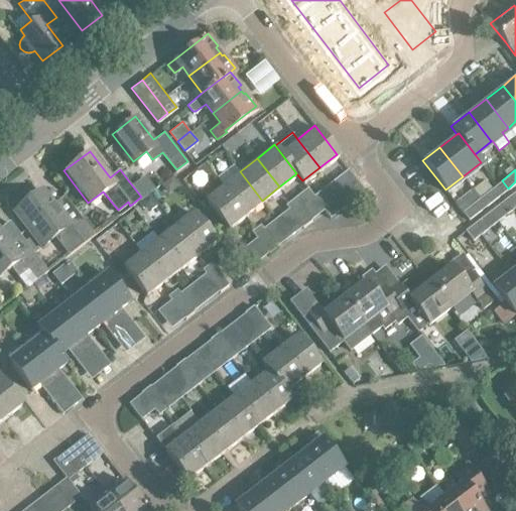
[(262,201),(240,171),(223,184),(245,214),(262,201)]
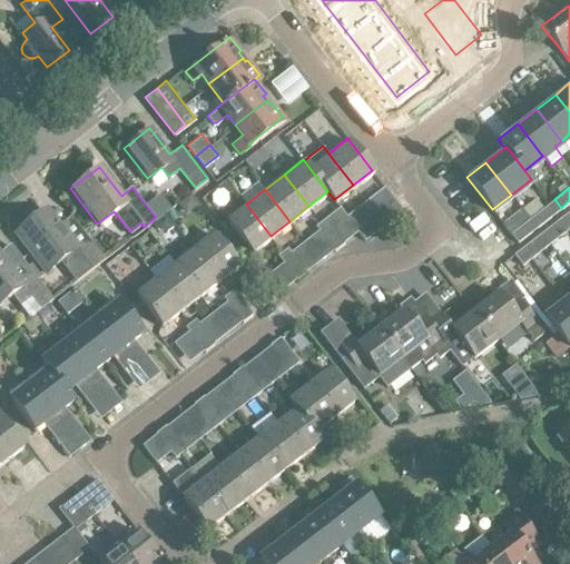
[(371,196),(361,204),(371,216),(380,208),(371,196)]
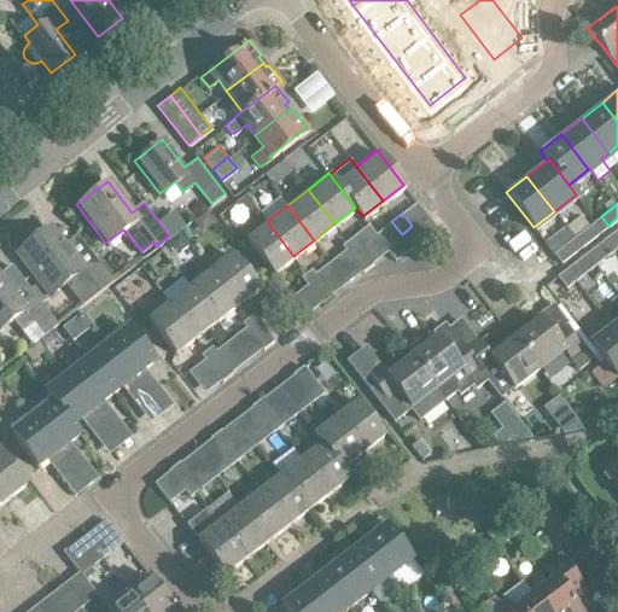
[(293,256),(267,221),(246,238),(273,272),(293,256)]
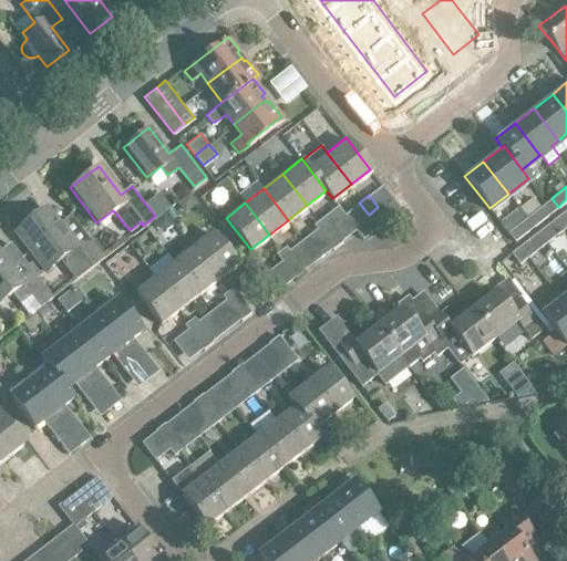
[(507,230),(527,216),(518,205),(500,220),(507,230)]
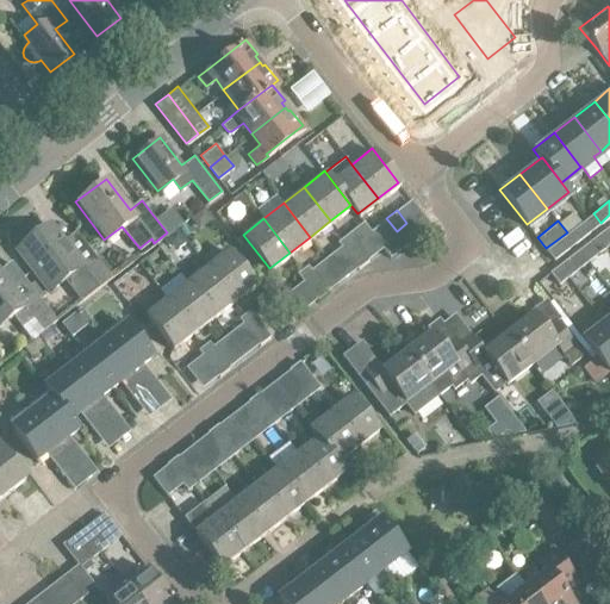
[(590,230),(583,220),(567,232),(574,242),(590,230)]
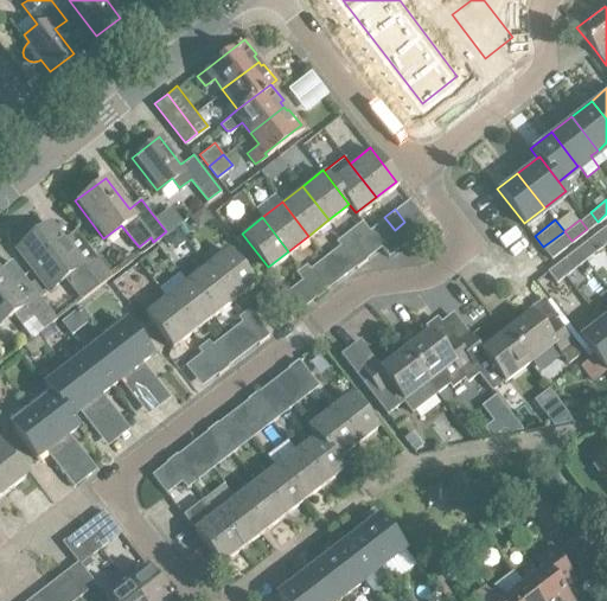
[(414,234),(404,222),(395,230),(403,242),(404,243),(415,235),(414,234)]
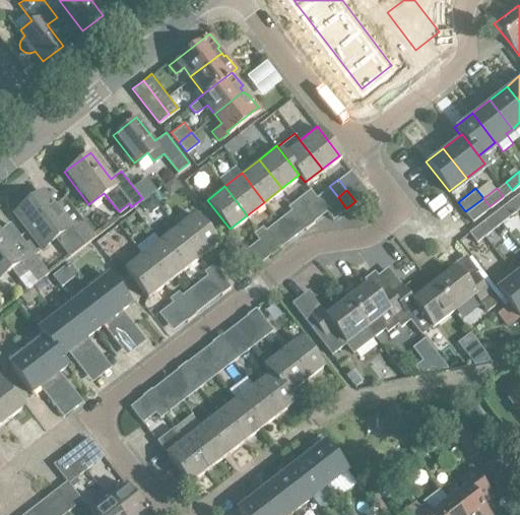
[(40,191),(13,211),(41,246),(55,235),(69,223),(71,221),(56,202),(55,201),(51,204),(40,191)]
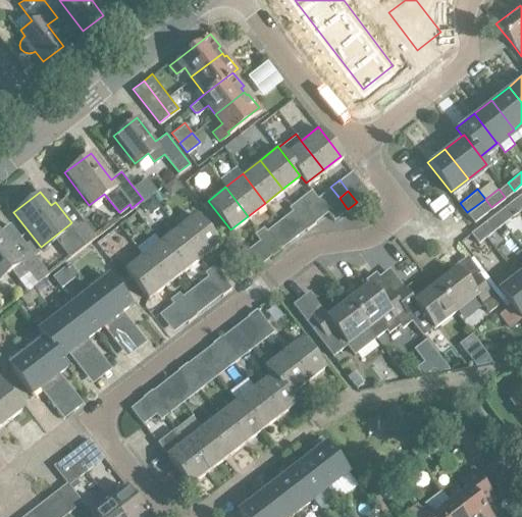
[(514,198),(506,204),(514,214),(521,208),(514,198)]
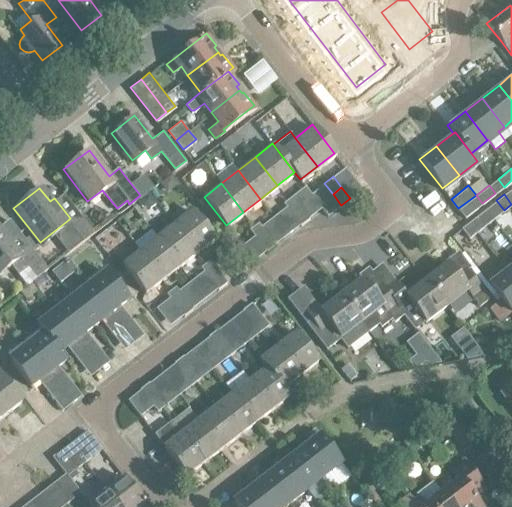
[(301,206),(292,195),(284,202),(287,206),(292,213),(301,206)]
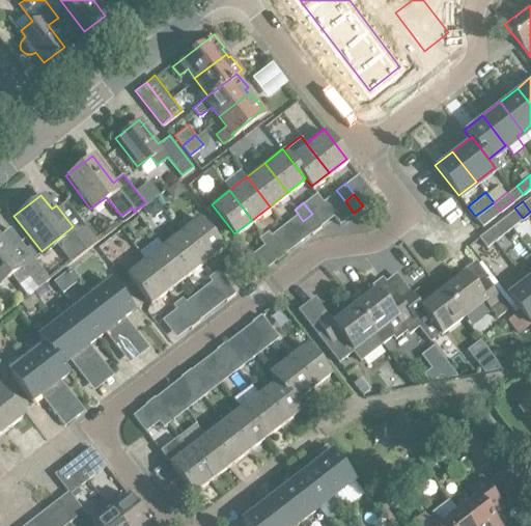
[(494,202),(476,216),(482,224),(500,211),(494,202)]
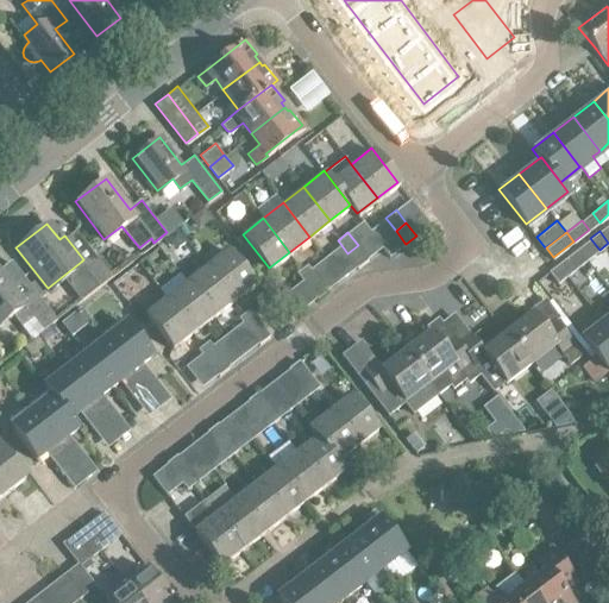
[(368,257),(358,245),(347,253),(357,265),(358,267),(369,258),(368,257)]
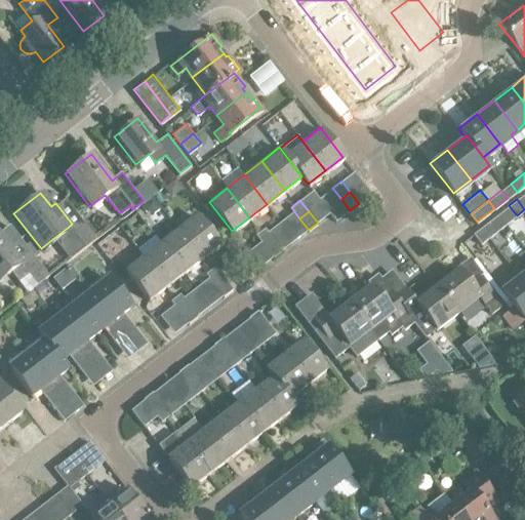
[(196,215),(177,229),(200,257),(218,244),(196,215)]
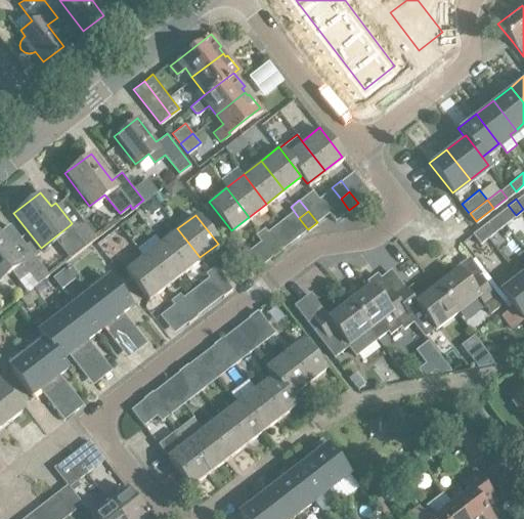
[(84,220),(73,229),(68,233),(80,248),(95,235),(84,220)]
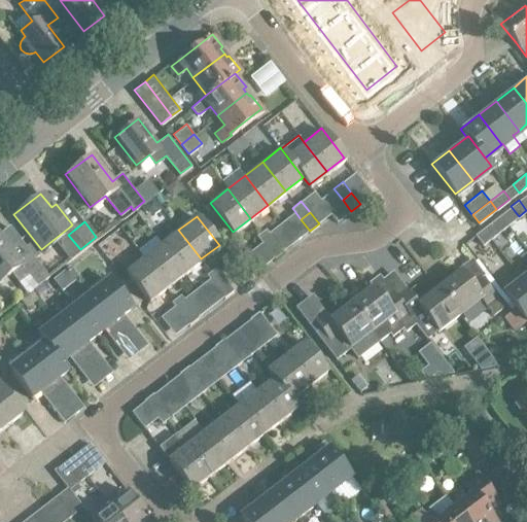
[(499,232),(491,221),(484,228),(491,238),(499,232)]
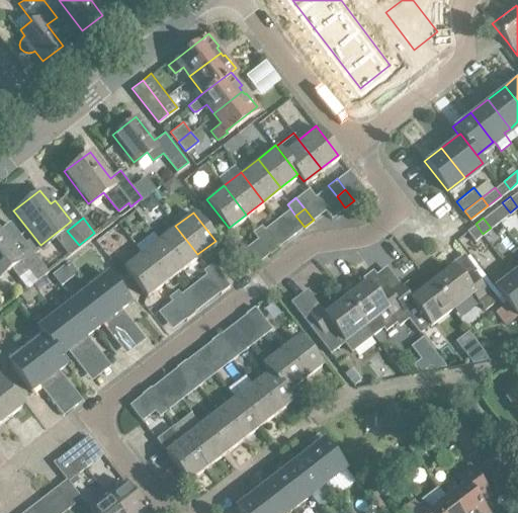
[(270,235),(264,228),(261,224),(253,231),(258,237),(261,242),(270,235)]
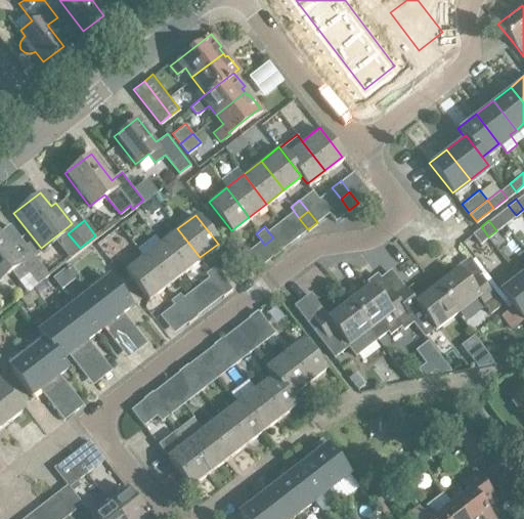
[(488,236),(481,226),(473,232),(480,243),(488,236)]
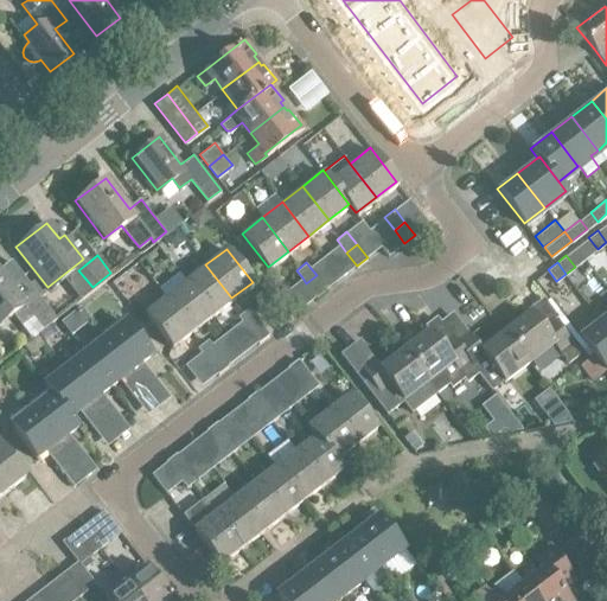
[(205,264),(185,281),(211,314),(231,298),(205,264)]
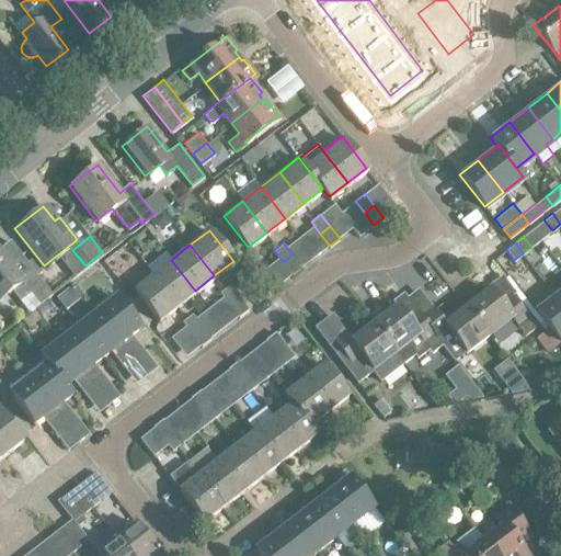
[(21,279),(7,261),(0,251),(0,296),(12,287),(20,298),(31,291),(39,302),(52,293),(34,269),(21,279)]
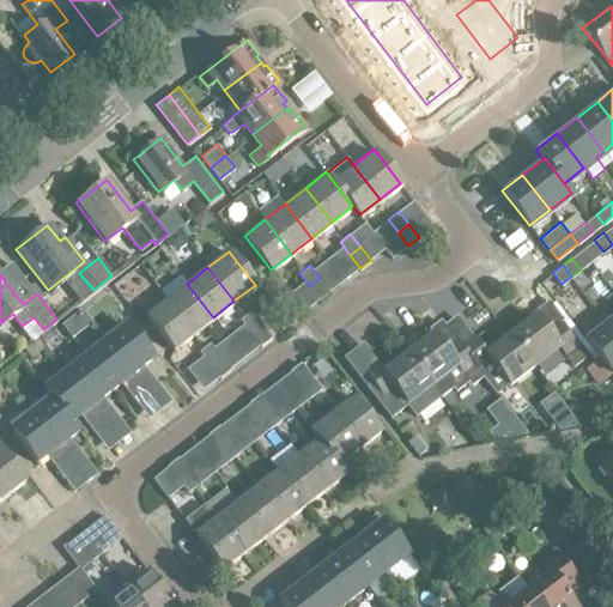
[(327,287),(320,278),(309,286),(319,298),(320,299),(331,291),(329,290),(327,287)]
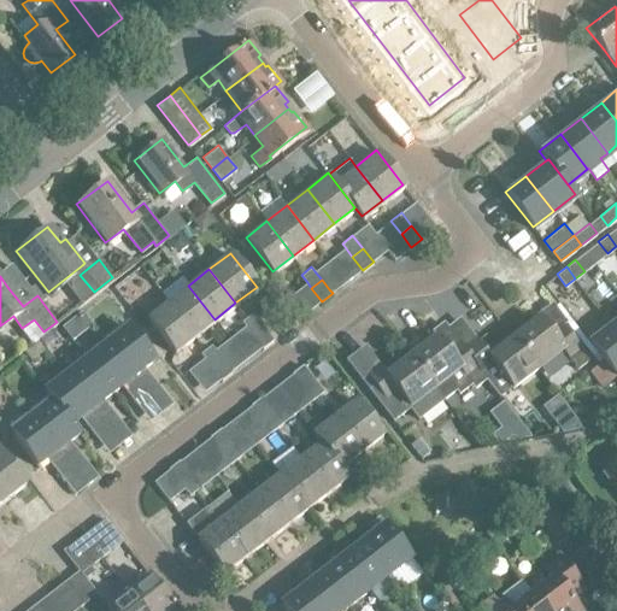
[(188,286),(168,301),(193,335),(215,319),(188,286)]
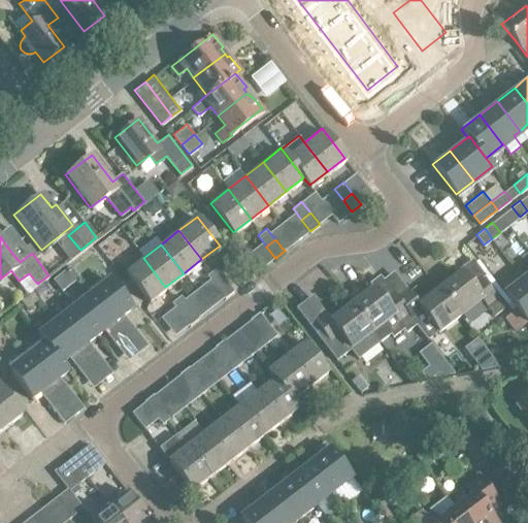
[(165,287),(143,258),(125,271),(147,301),(165,287)]
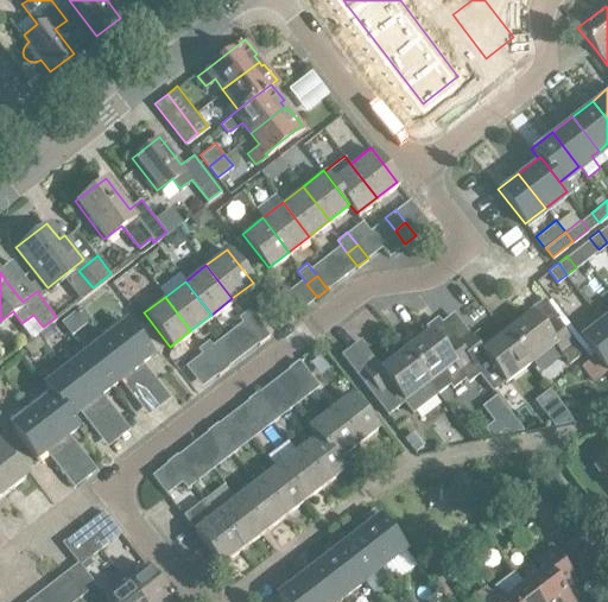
[(249,329),(259,321),(249,308),(239,316),(242,319),(249,329)]
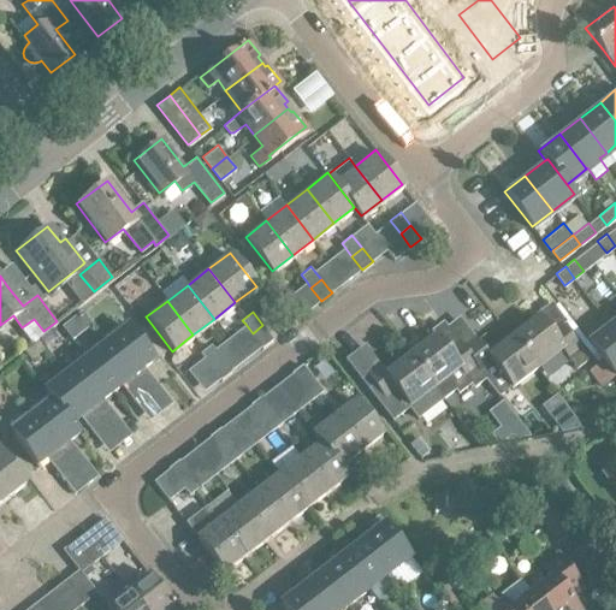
[(538,314),(513,335),(535,365),(561,345),(576,367),(590,356),(563,323),(561,319),(550,327),(539,313),(538,314)]
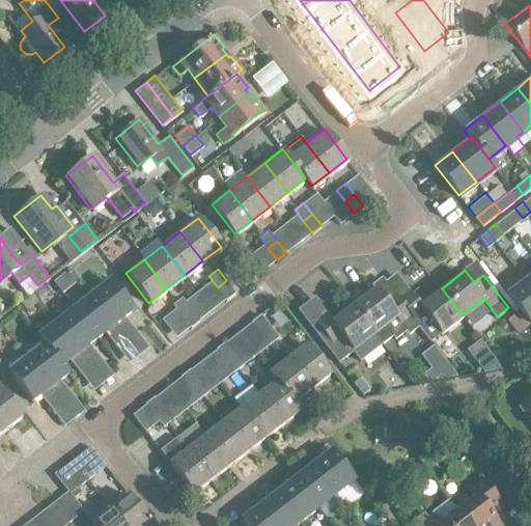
[(136,330),(123,313),(131,308),(109,280),(92,294),(127,338),(136,330)]
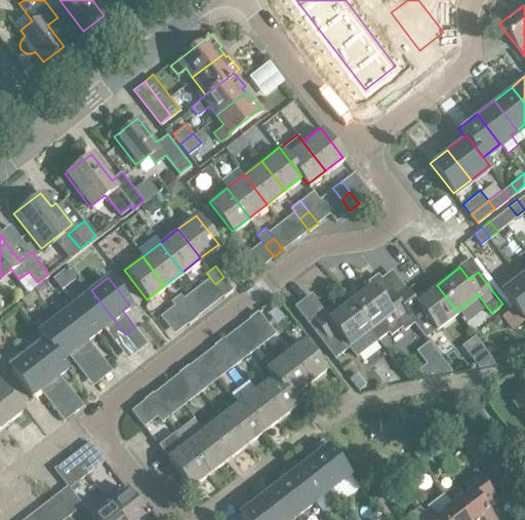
[(233,288),(224,277),(215,284),(223,294),(224,295),(233,288)]
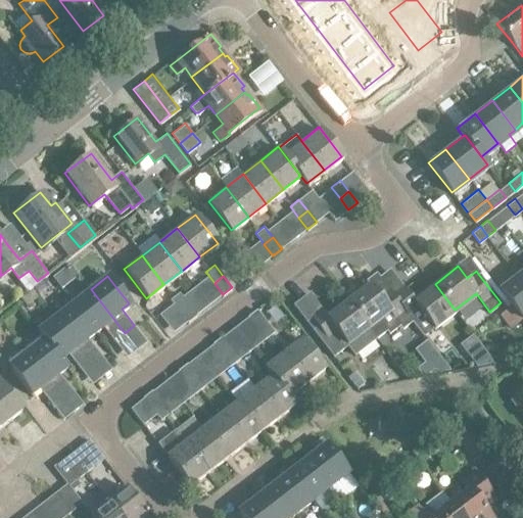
[(522,285),(516,276),(501,288),(498,289),(520,318),(522,316),(522,285)]
